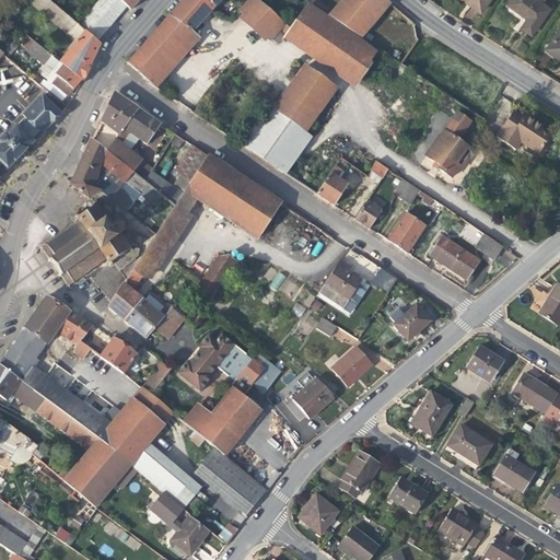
[(26,0),(45,15),(54,4),(48,0),(26,0)]
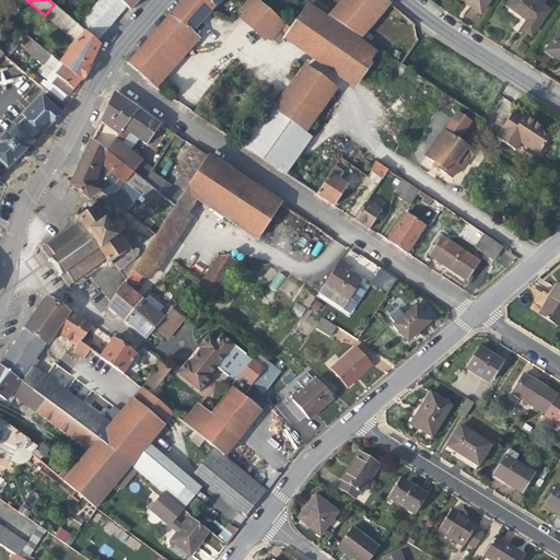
[(101,0),(79,26),(96,41),(113,22),(126,7),(118,0),(101,0)]
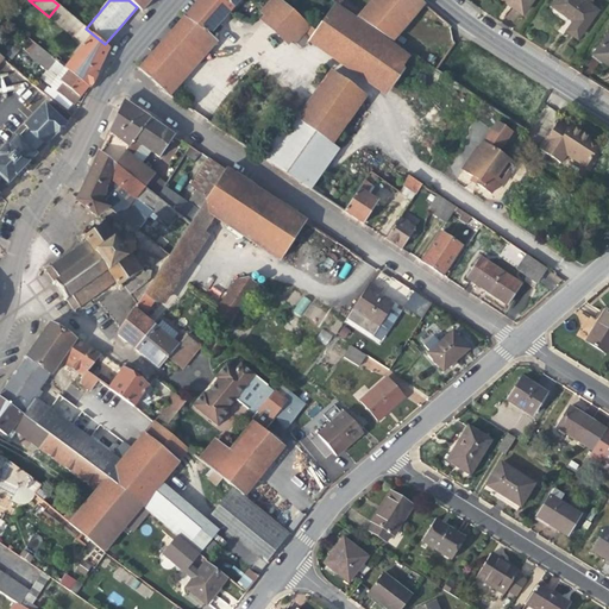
[(129,0),(137,7),(142,11),(151,0),(129,0)]
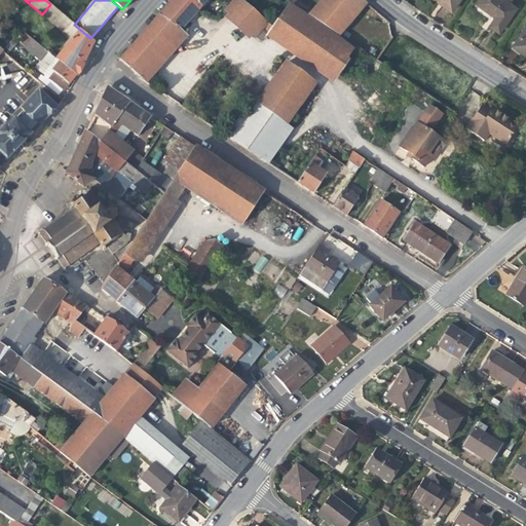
[(198,11),(185,0),(174,0),(173,1),(161,14),(181,32),(198,11)]
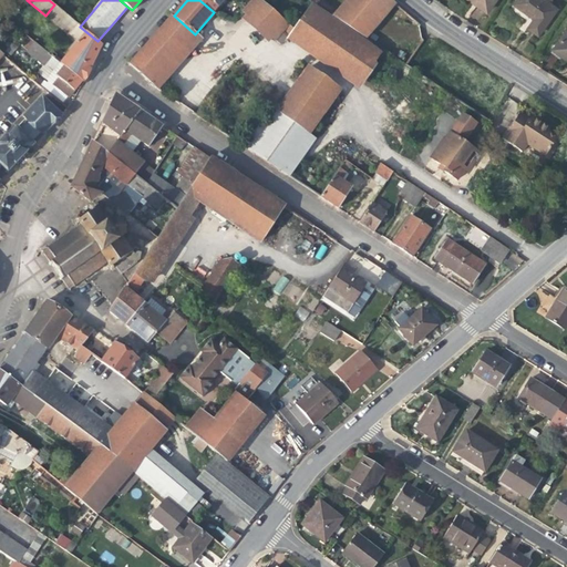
[(199,0),(214,12),(224,0),(199,0)]
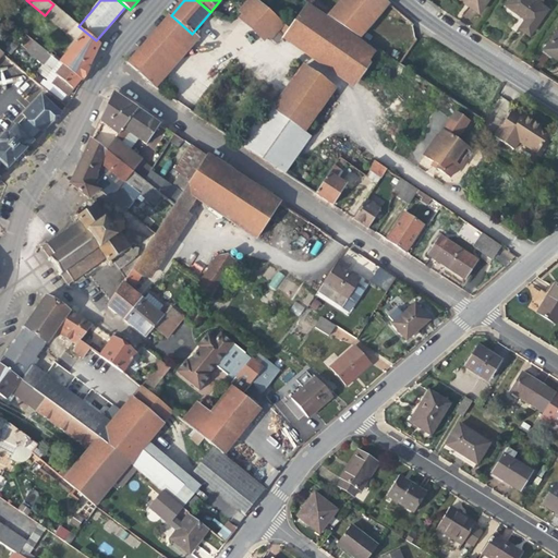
[(280,33),(286,36),(290,29),(256,0),(249,0),(239,12),(242,15),(268,38),(273,41),(280,33)]
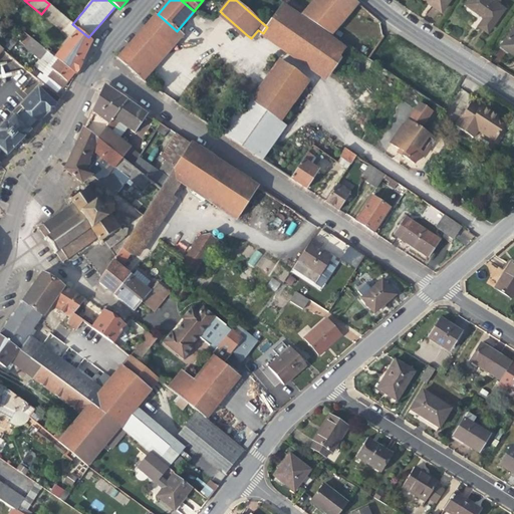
[(298,12),(301,8),(288,0),(279,0),(284,3),(298,12)]
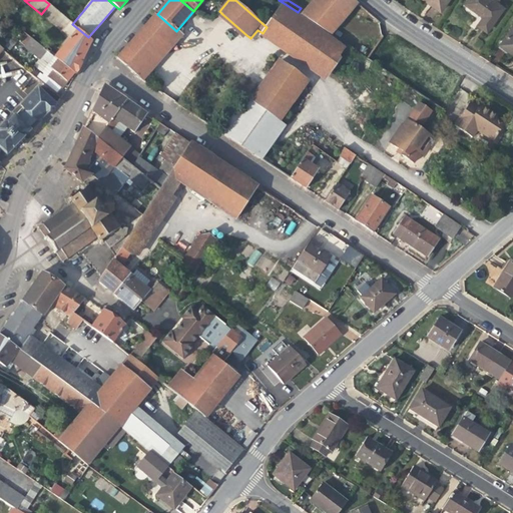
[(359,5),(353,0),(314,0),(305,11),(302,15),(332,36),(359,5)]
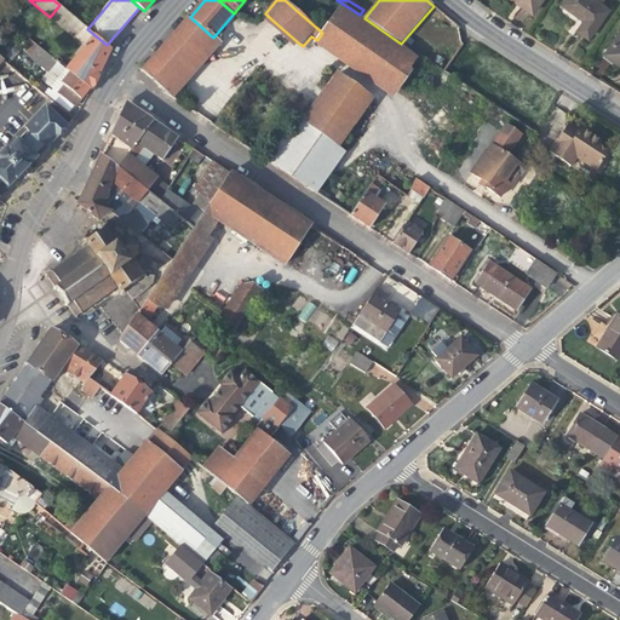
[(540,0),(520,0),(523,3),(521,5),(532,12),(540,0)]
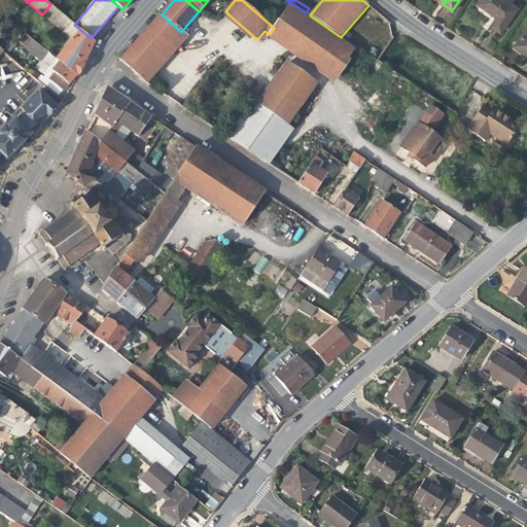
[(518,7),(506,0),(479,0),(477,4),(490,12),(496,18),(490,25),(500,32),(518,7)]
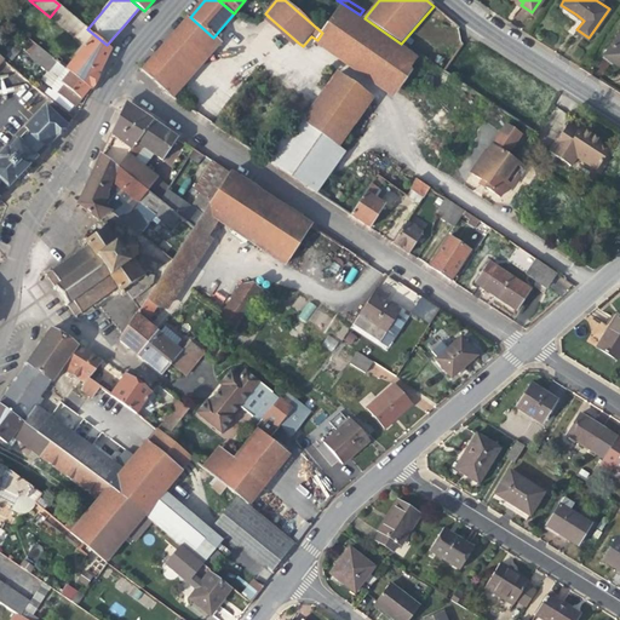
[(343,4),(322,33),(317,40),(315,44),(344,65),(392,99),(405,81),(420,59),(343,4)]
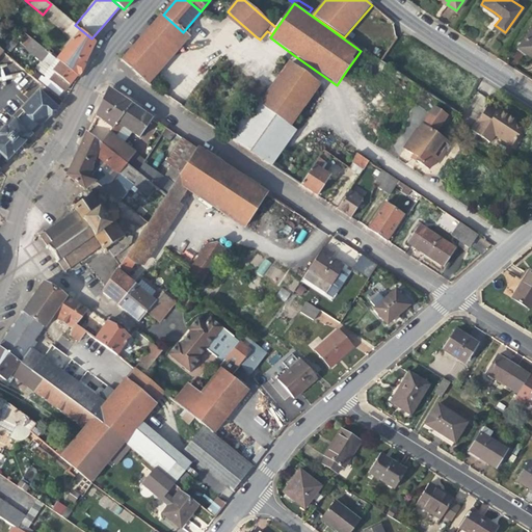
[(51,4),(43,15),(72,40),(57,57),(53,53),(54,52),(49,47),(46,51),(77,76),(78,77),(86,60),(96,43),(91,38),(75,25),(51,4)]
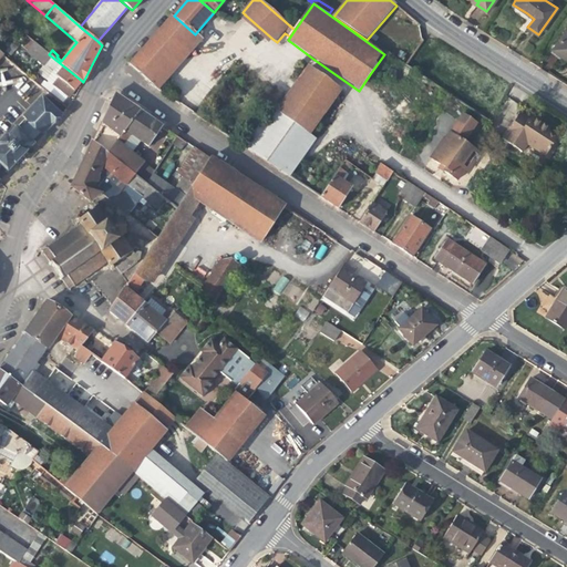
[(131,65),(151,83),(195,34),(174,16),(131,65)]
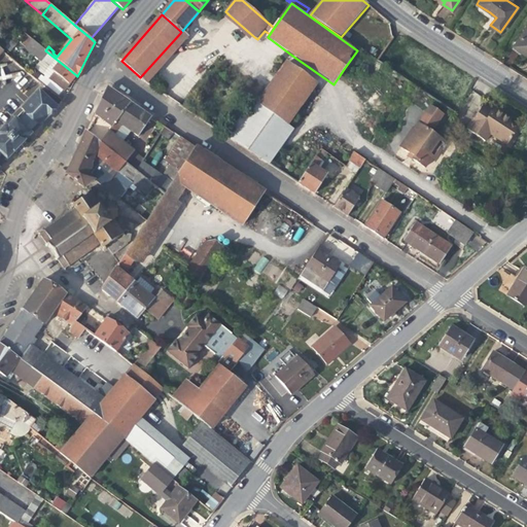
[(249,40),(253,36),(229,14),(224,19),(249,40)]
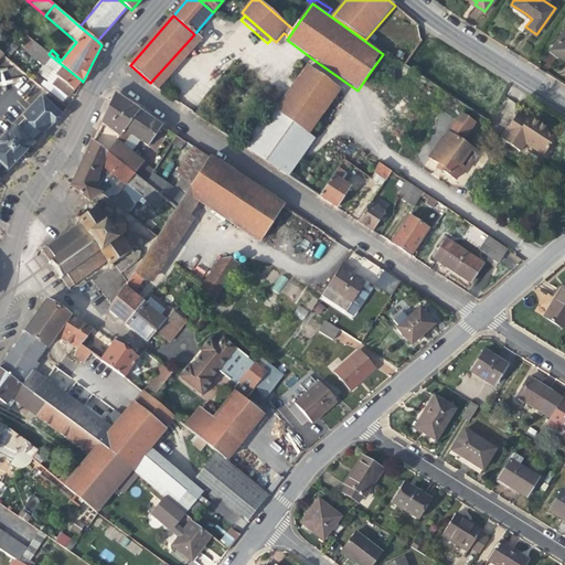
[(564,31),(551,49),(564,60),(564,31)]
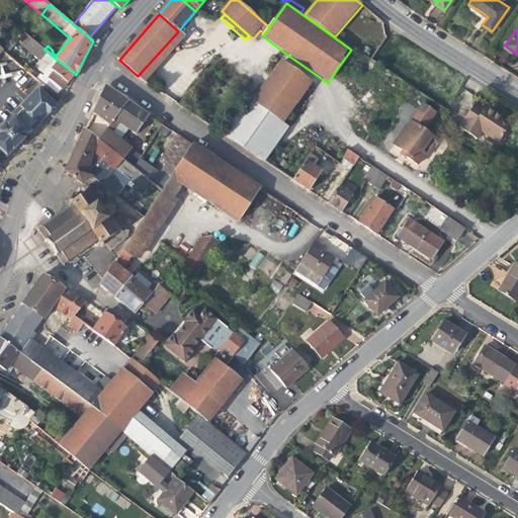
[(145,82),(184,36),(178,31),(138,76),(145,82)]
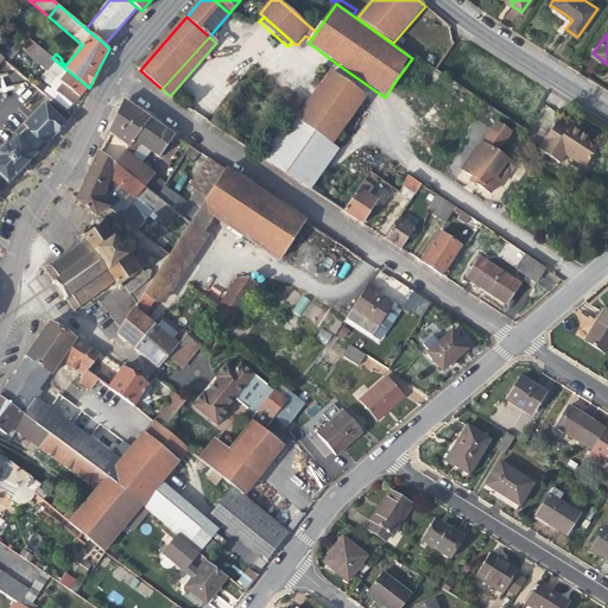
[(73,106),(88,87),(52,58),(37,45),(30,56),(49,71),(51,68),(61,75),(51,87),(73,106)]
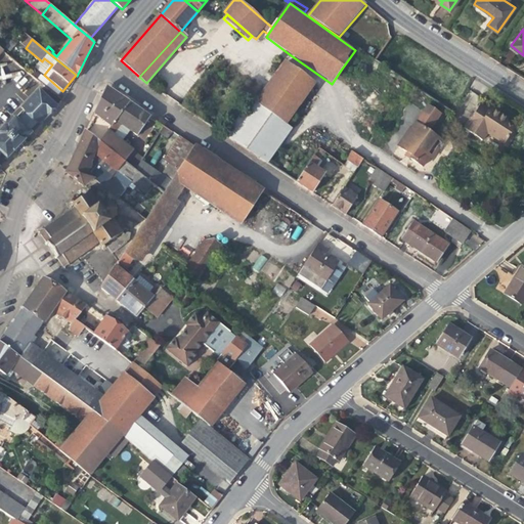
[(356,47),(355,50),(342,69),(359,80),(375,59),(356,47)]
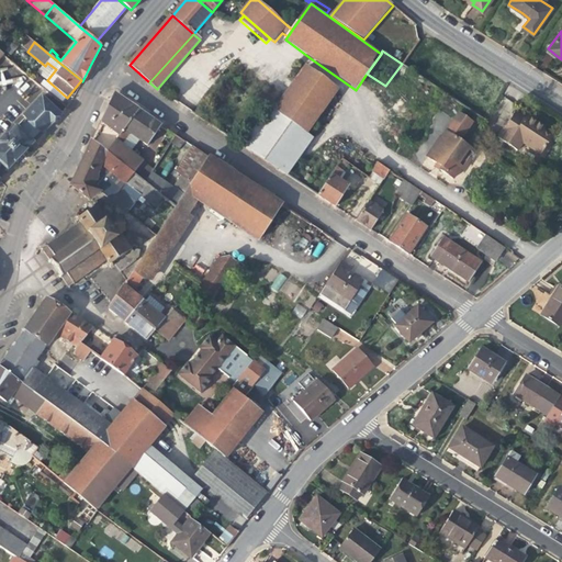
[(306,66),(284,98),(276,111),(306,133),(338,88),(306,66)]
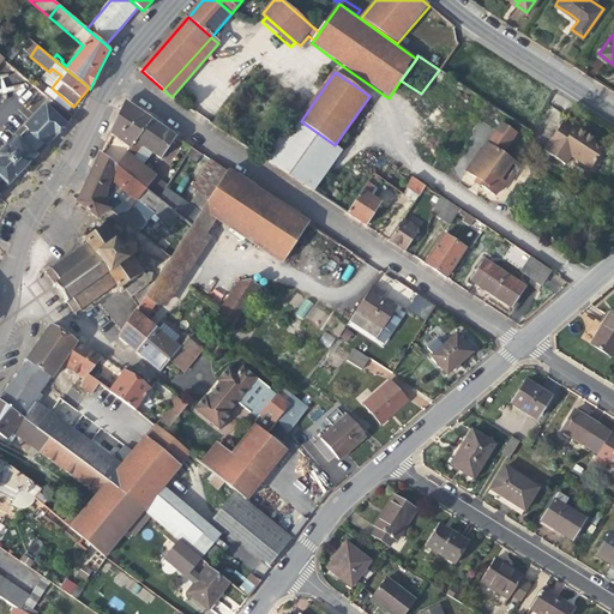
[(295,118),(301,121),(311,107),(293,94),(283,109),(295,118)]
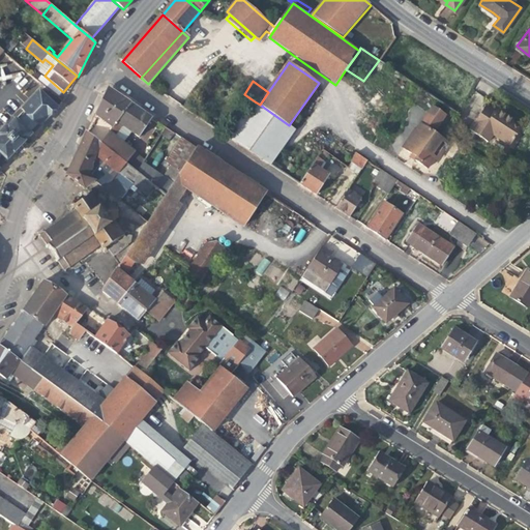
[(93,118),(110,131),(117,122),(130,104),(111,90),(107,92),(99,106),(93,118)]
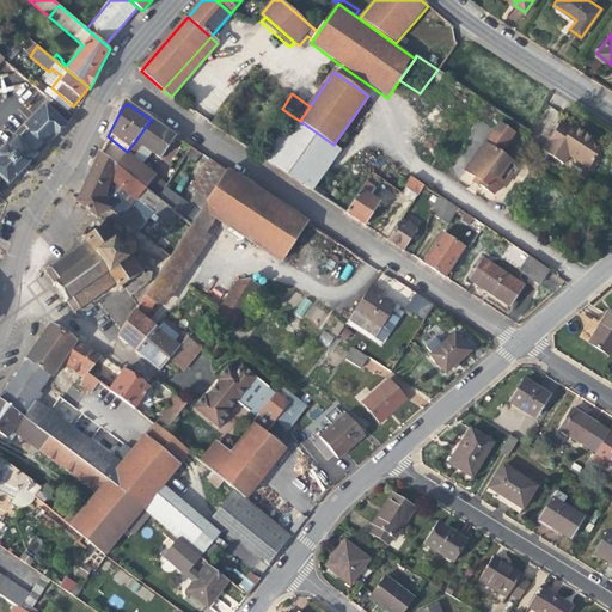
[(0,182),(2,179),(7,185),(36,155),(31,150),(40,141),(46,146),(66,126),(46,105),(25,127),(26,128),(10,146),(7,148),(0,155),(0,182)]
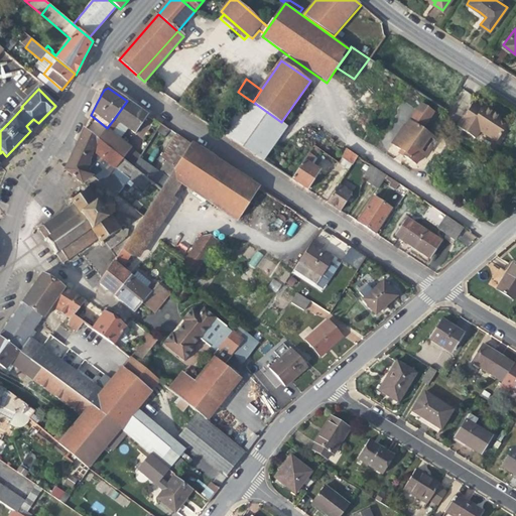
[(248,99),(223,133),(262,161),(286,126),(283,123),(281,122),(253,102),(248,99)]
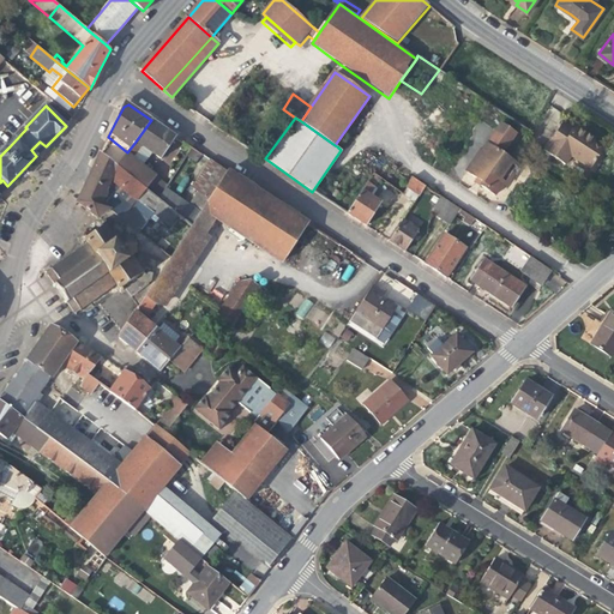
[(136,142),(151,154),(160,158),(175,137),(164,130),(151,120),(136,142)]
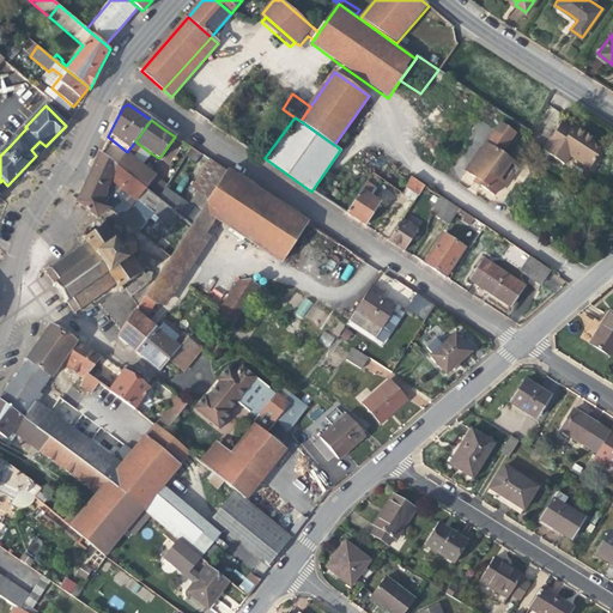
[(499,131),(514,140),(519,133),(504,123),(499,131)]
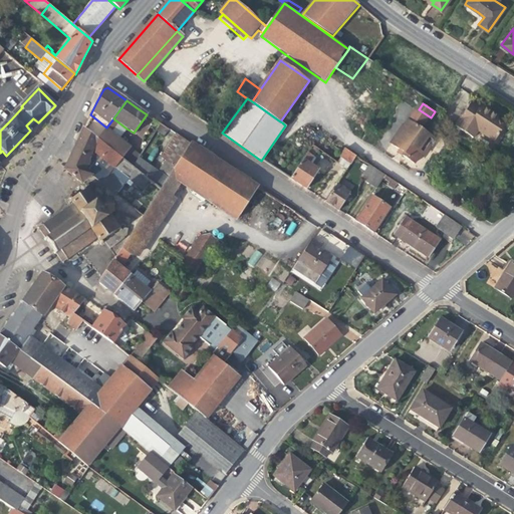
[(470,104),(460,120),(477,132),(494,143),(504,126),(496,121),(499,117),(490,112),(482,106),(479,110),(470,104)]
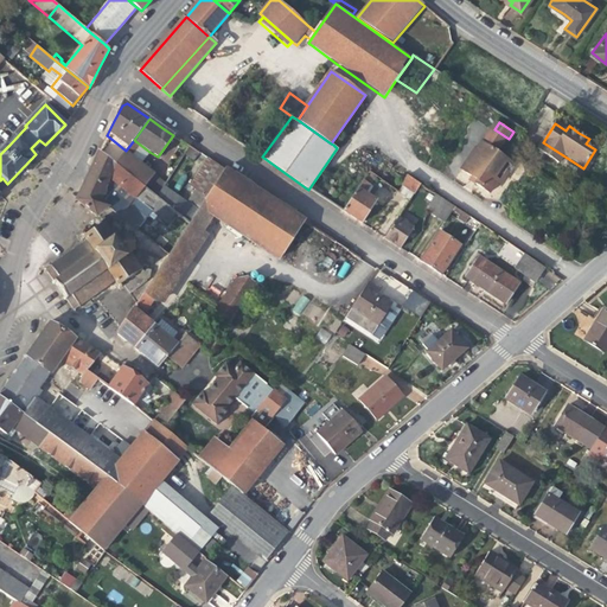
[(496,158),(500,152),(509,139),(494,129),(481,148),(483,149),(496,158)]
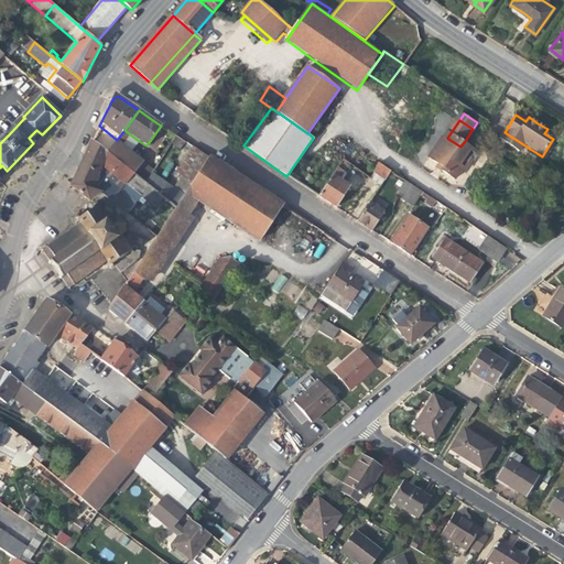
[(117,140),(99,126),(91,140),(107,153),(117,140)]
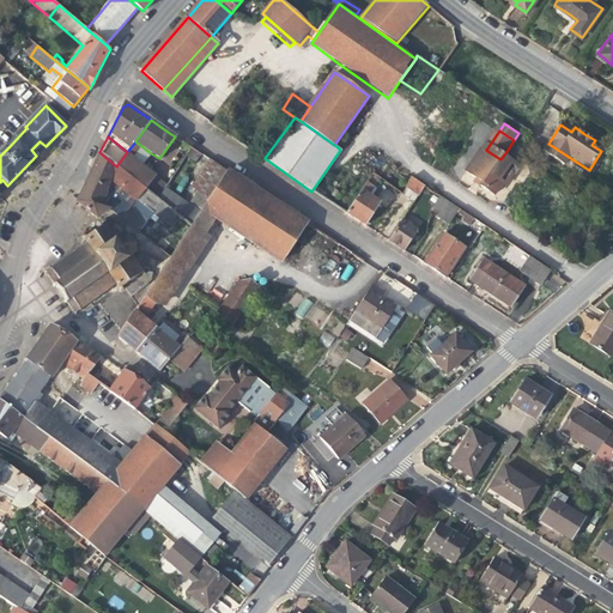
[(135,141),(127,152),(143,165),(151,153),(135,141)]
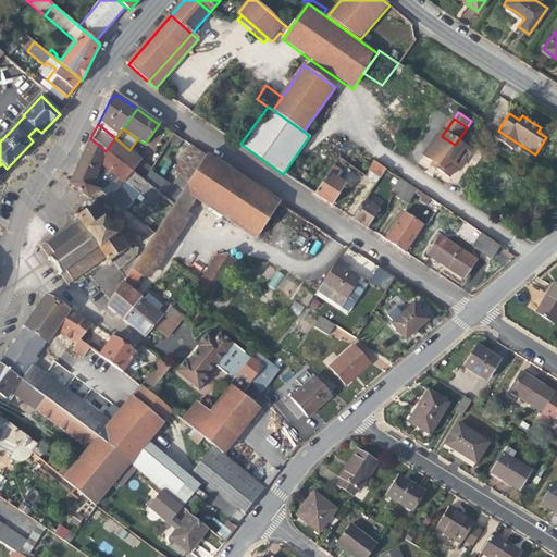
[(512,150),(517,143),(498,131),(493,138),(512,150)]
